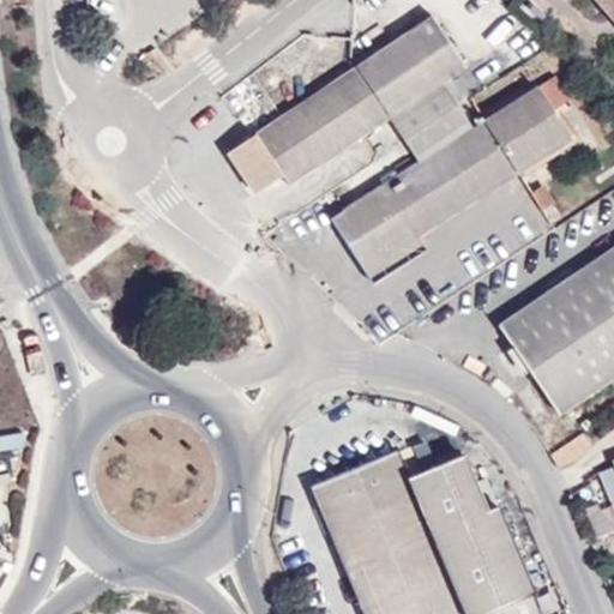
[(613,0),(600,0),(613,16),(613,0)]
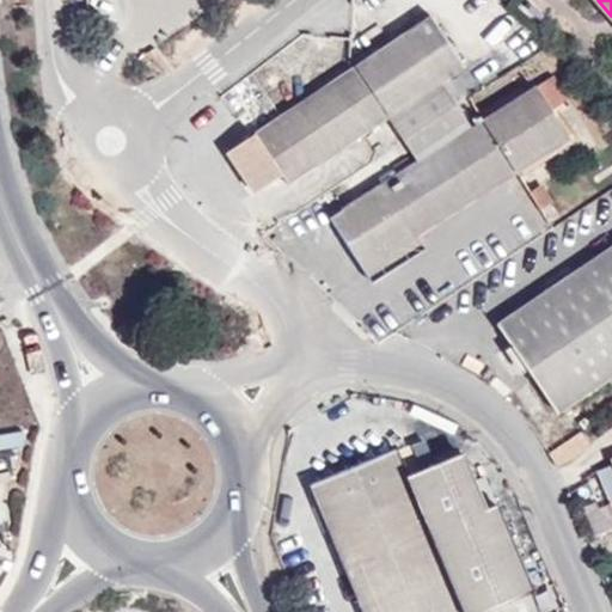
[(387,117),(404,141),(457,105),(441,83),(465,66),(432,16),(227,153),(254,193),(280,175),(287,184),(387,117)]
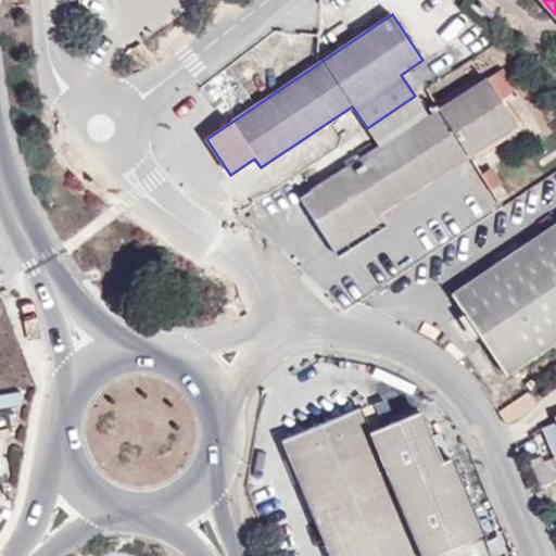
[(485,78),(500,100),(515,91),(502,68),(485,78)]
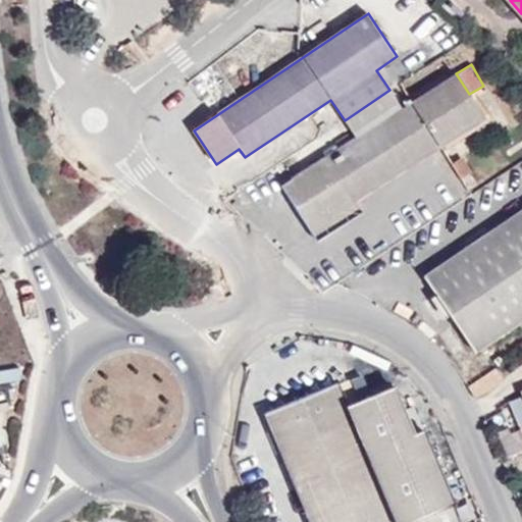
[(389,90),(345,120),(356,138),(281,186),(315,241),(360,212),(354,201),(440,146),(483,117),(469,94),(456,73),(449,79),(413,102),(402,109),(389,90)]
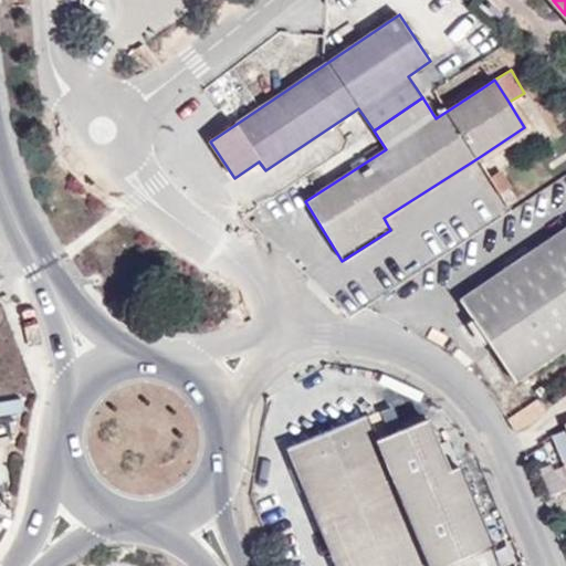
[(444,105),(448,111),(486,85),(483,81),(444,105)]
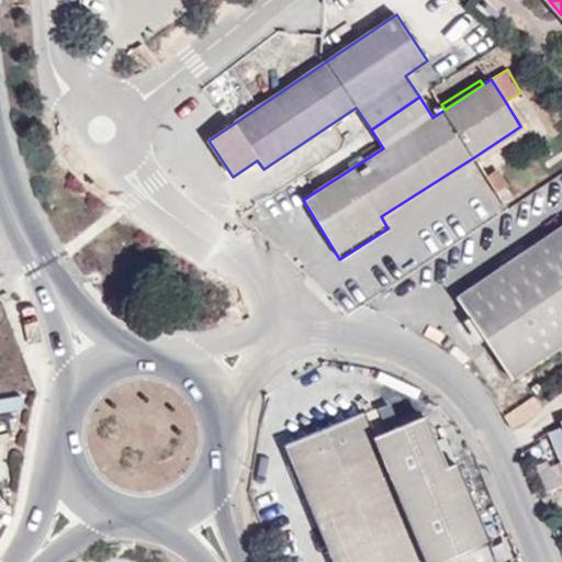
[(520,126),(474,157),(478,163),(531,127),(528,122),(520,126)]
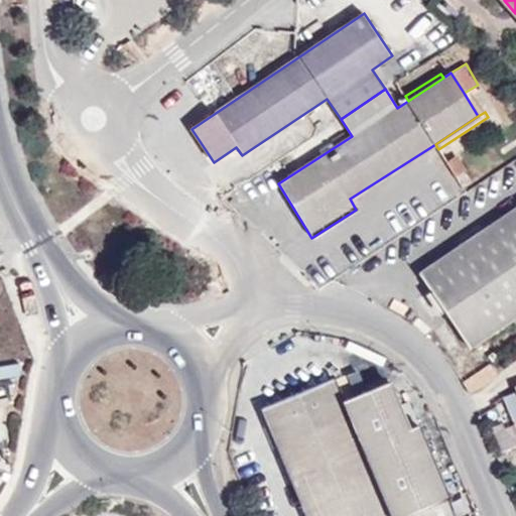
[(445,161),(452,170),(461,163),(456,155),(445,161)]
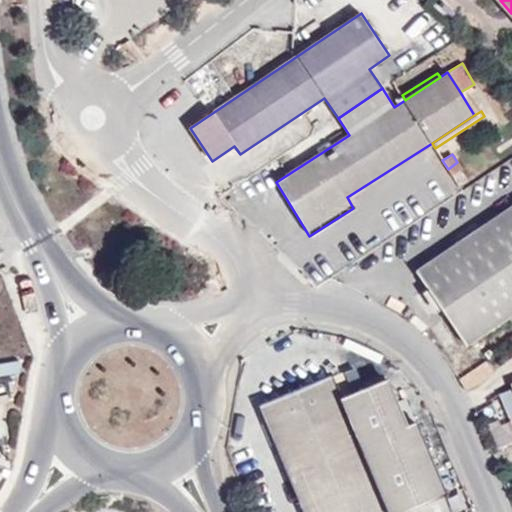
[(457,162),(448,169),(452,176),(462,169),(457,162)]
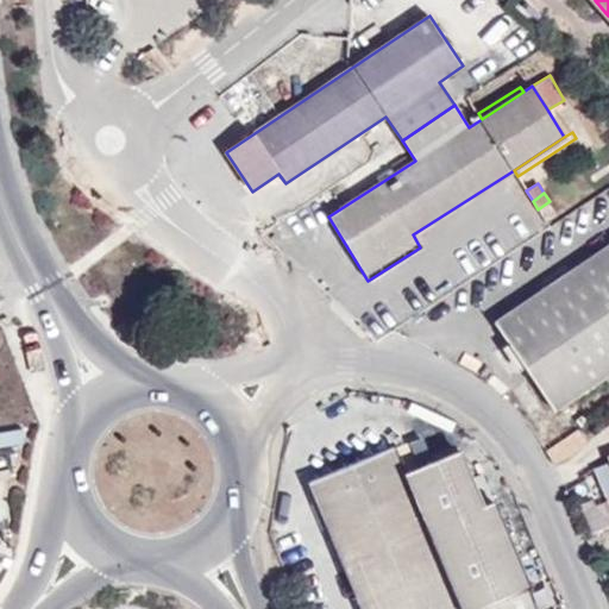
[(608,374),(608,245),(496,322),(556,410),(608,374)]
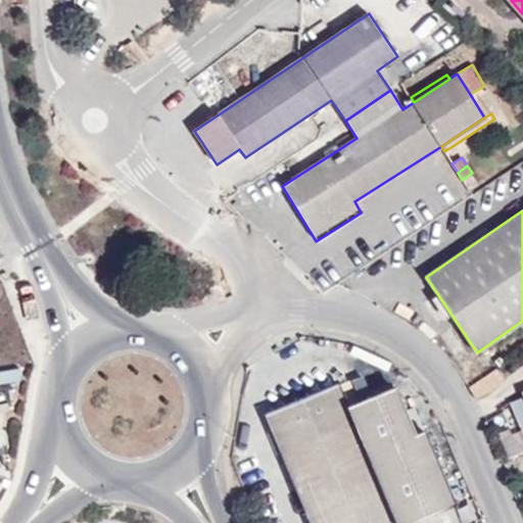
[(338,384),(266,415),(312,522),(461,522),(423,431),(414,435),(393,388),(347,408),(338,384)]
